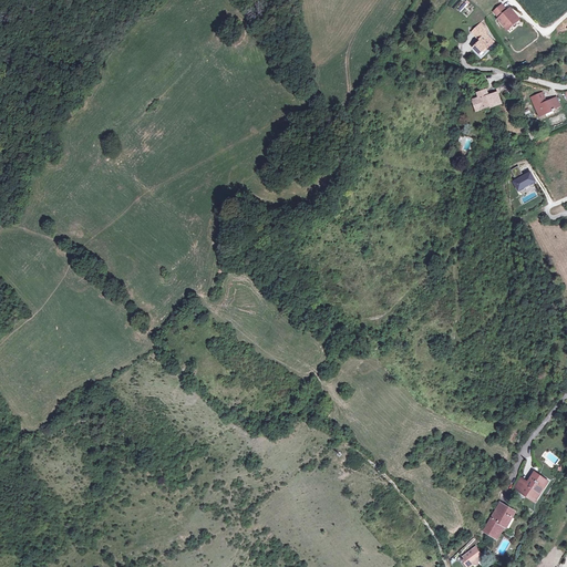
[(460,0),(454,9),(466,17),(471,10),(466,7),(468,4),(462,0),(460,0)]
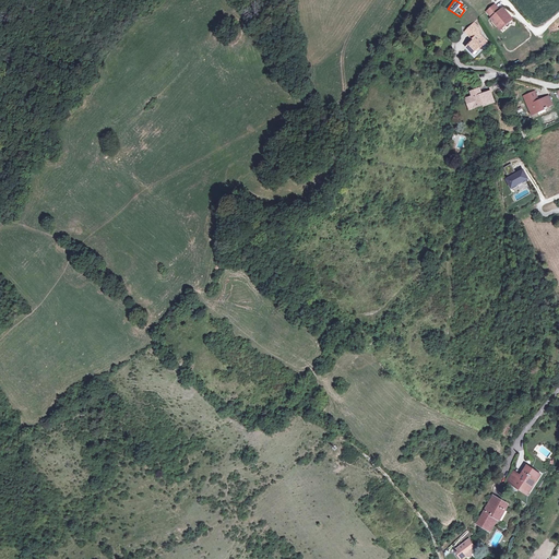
[(492,18),(491,19),(497,26),(504,26),(509,23),(508,21),(511,18),(506,11),(503,13),(501,11),(500,11),(495,4),(487,12),(492,18)]
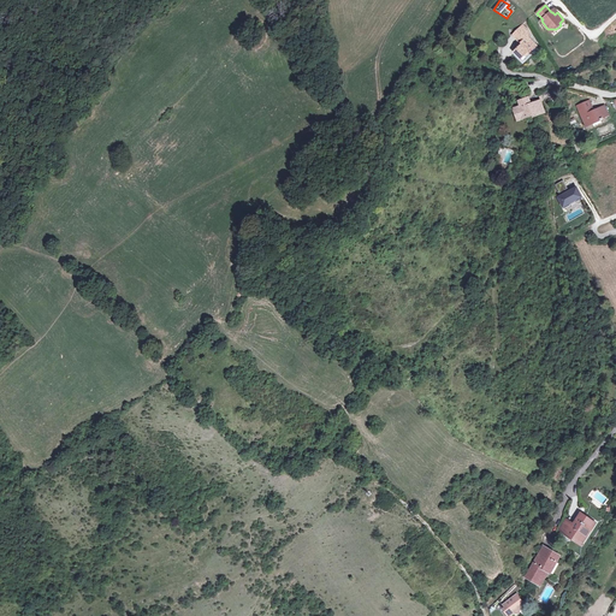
[(513,35),(516,40),(527,30),(527,29),(522,25),(513,35)]
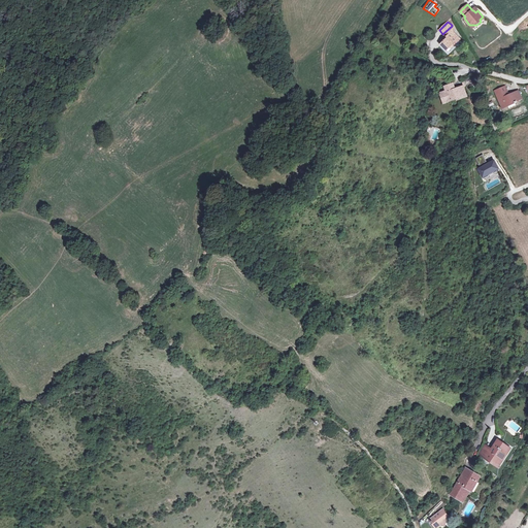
[(448,38),(443,41),(440,44),(447,51),(454,43),(455,45),(455,44),(457,46),(459,46),(462,43),(462,41),(460,39),(453,31),(455,29),(452,26),(442,34),(446,37),(448,38)]
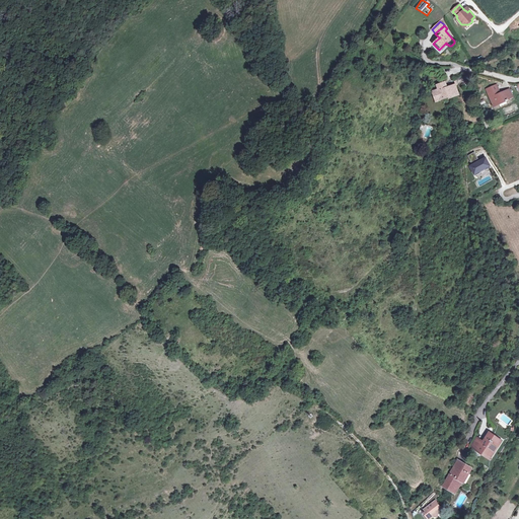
[(436,91),(439,100),(449,96),(450,98),(459,95),(453,80),(438,85),(439,89),(436,91)]
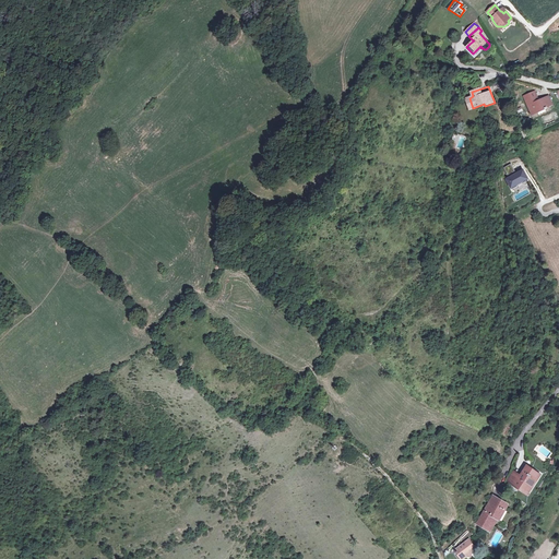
[(532,115),(537,113),(537,111),(552,105),(548,96),(538,100),(535,92),(524,96),(532,115)]
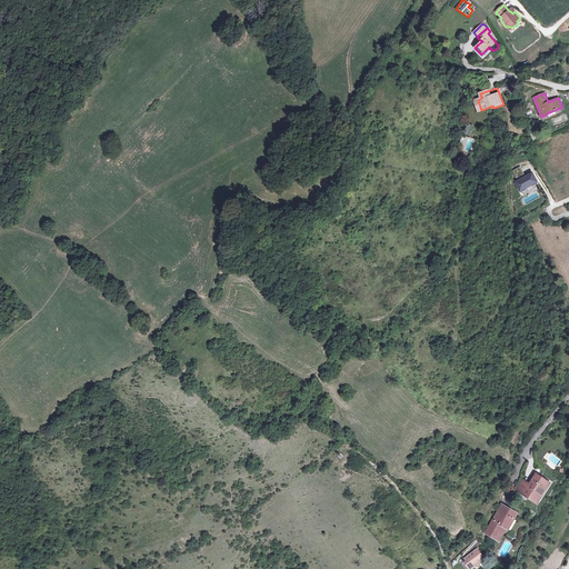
[(516,182),(521,192),(527,190),(526,188),(532,185),(533,187),(538,183),(532,173),(525,178),(523,176),(525,175),(520,167),(512,171),(518,181),(516,182)]
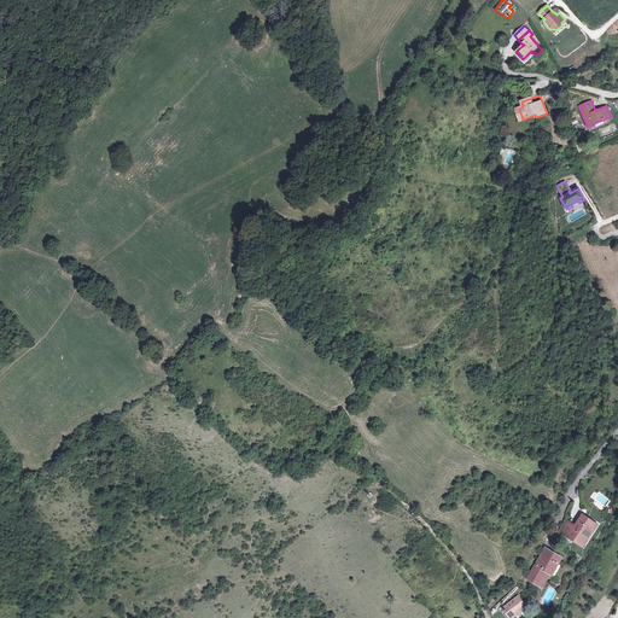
[(586,536),(589,538),(598,525),(583,516),(575,528),(566,523),(559,532),(565,536),(566,535),(581,544),(586,536)]
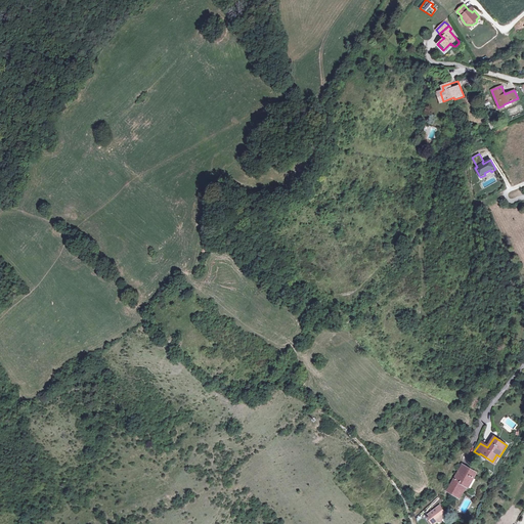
[(472,478),(474,479),(477,473),(462,465),(447,491),(453,494),(452,497),(459,500),(467,486),(472,478)]
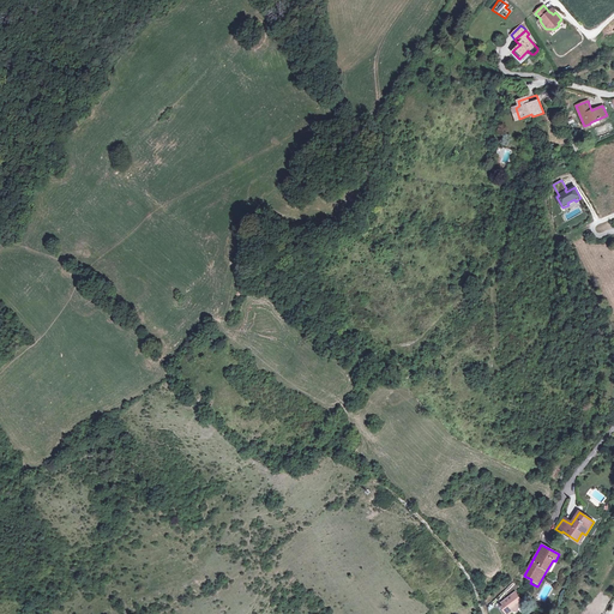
[(516,593),(500,605),(504,609),(512,611),(512,612),(518,613),(519,608),(518,608),(519,602),(522,600),(516,593)]
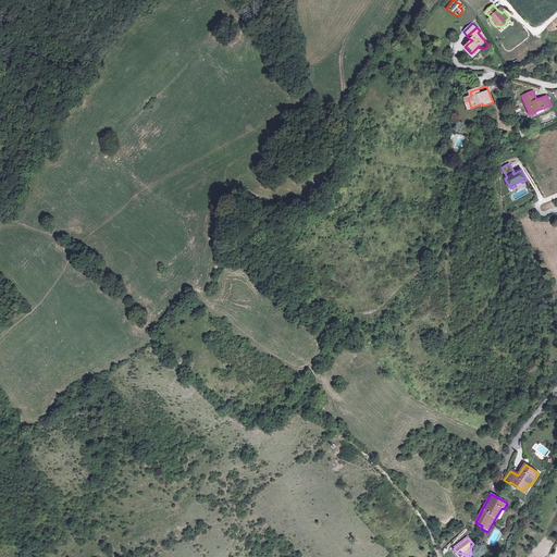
All buildings are outlined.
